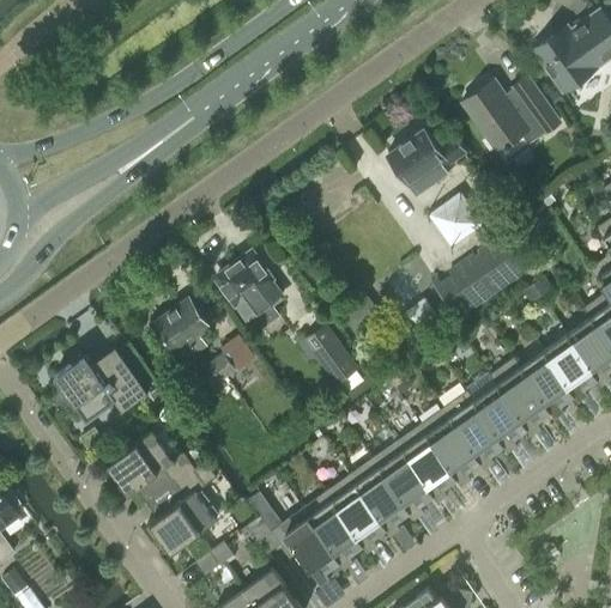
[(561,93),(610,56),(610,31),(597,12),(554,43),(550,38),(531,53),(561,93)]
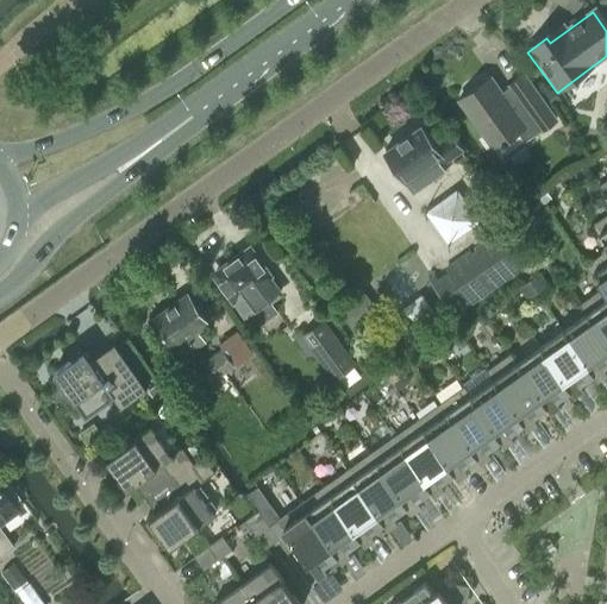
[(539,132),(539,133),(554,124),(521,77),(498,94),(488,81),(457,102),(493,152),(515,136),(523,145),(539,132)]
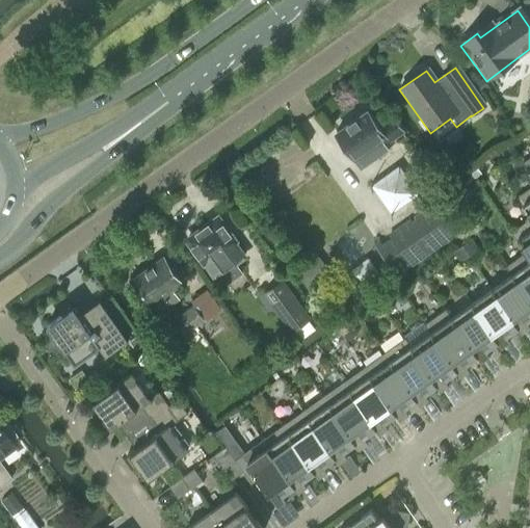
[(402,134),(393,122),(379,132),(367,114),(336,136),(360,172),(387,152),(383,148),(402,134)]
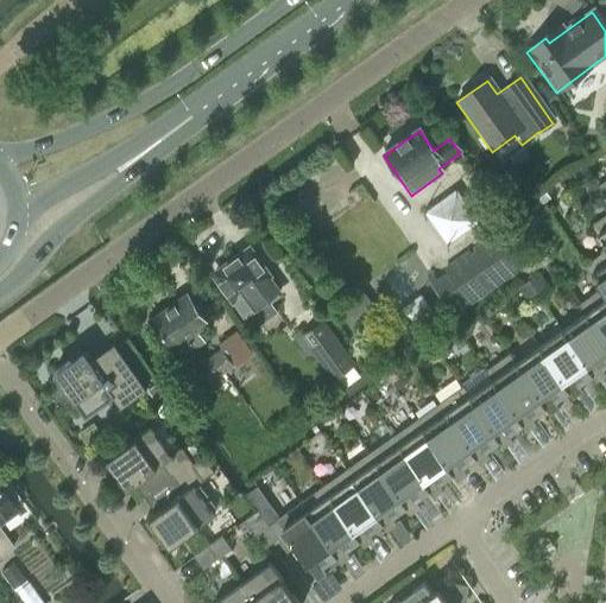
[(605,181),(595,189),(605,202),(605,181)]
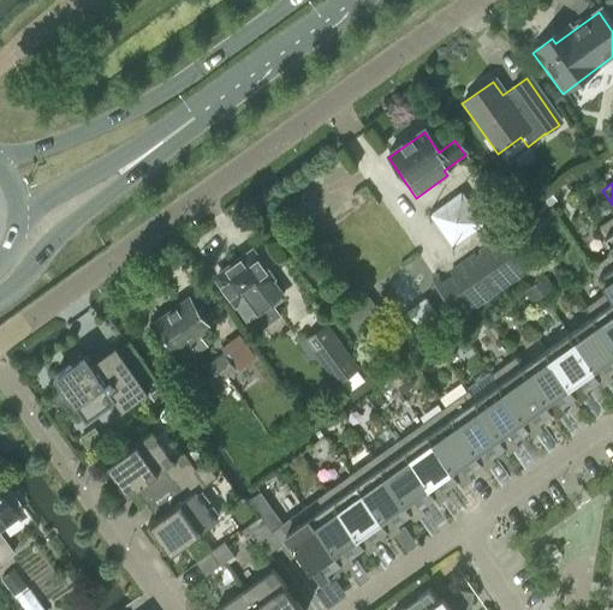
[(612,217),(596,231),(612,255),(612,253),(612,217)]
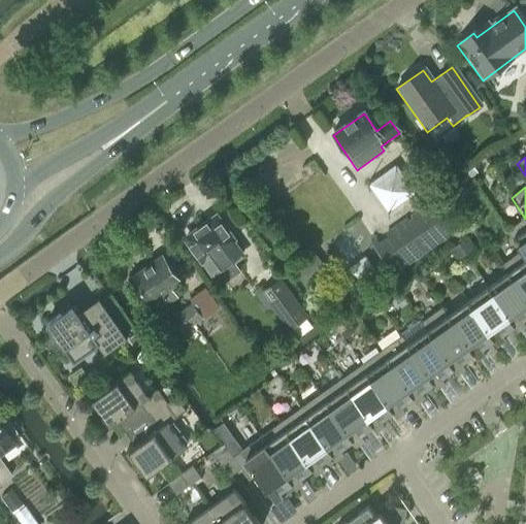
[(371,244),(393,276),(450,235),(428,204),(371,244)]
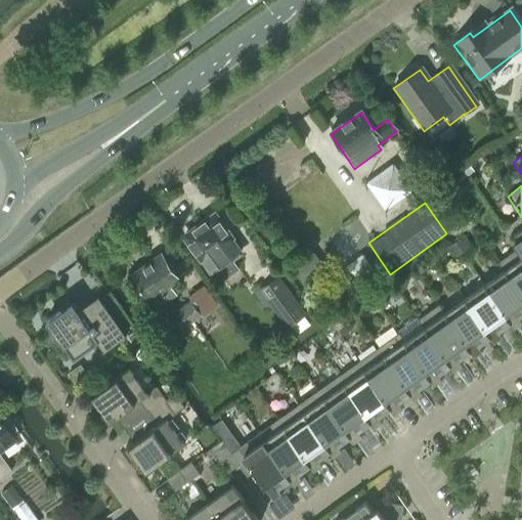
[(521,216),(521,217),(502,231),(516,251),(521,258),(521,216)]
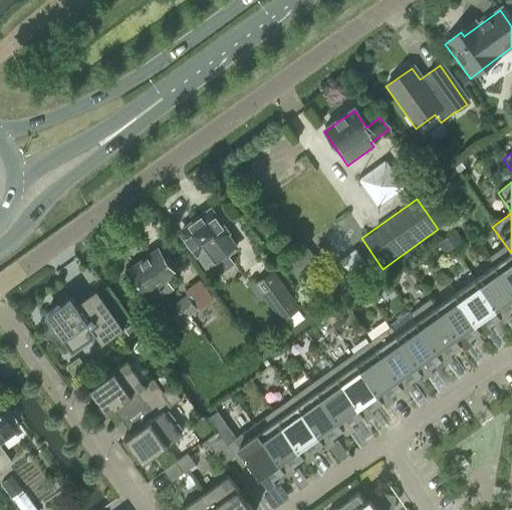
[(223,238),(225,237),(209,215),(179,235),(195,258),(196,257),(206,271),(233,252),(223,238)]
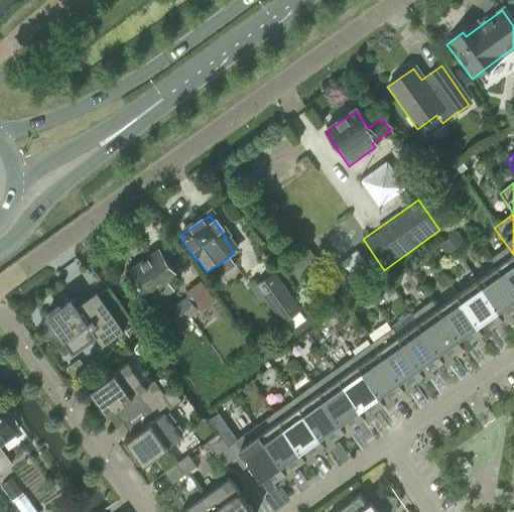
[(513,254),(508,247),(488,261),(494,269),(494,268),(513,295),(513,254)]
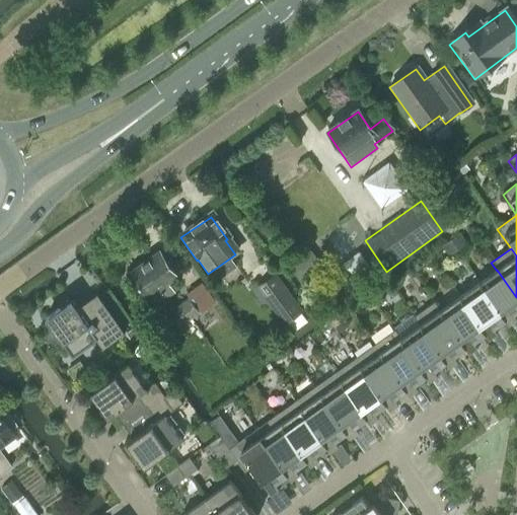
[(159,293),(164,301),(172,296),(166,288),(176,281),(158,254),(143,265),(162,291),(159,293)]
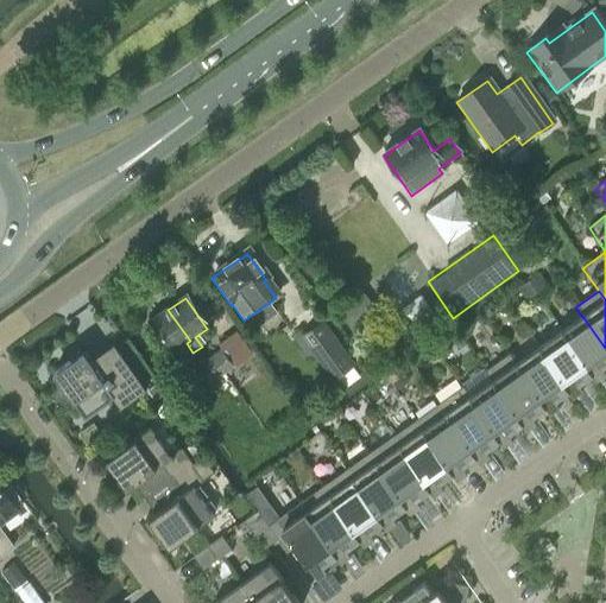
[(190,341),(168,310),(151,322),(172,354),(178,349),(184,360),(193,353),(187,343),(190,341)]
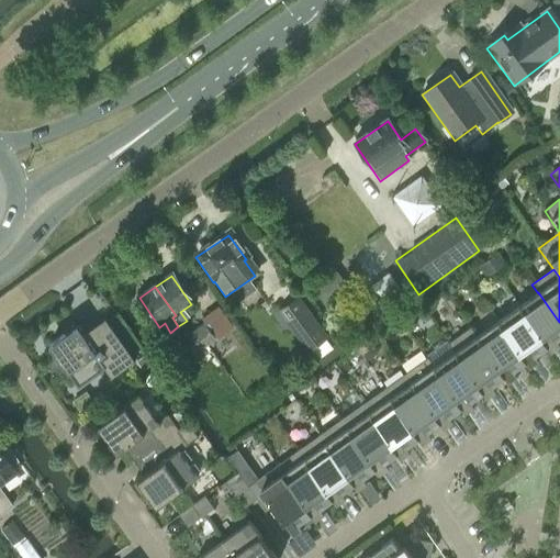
[(555,343),(559,338),(559,322),(538,292),(538,293),(517,308),(546,349),(549,354),(558,347),(555,343)]
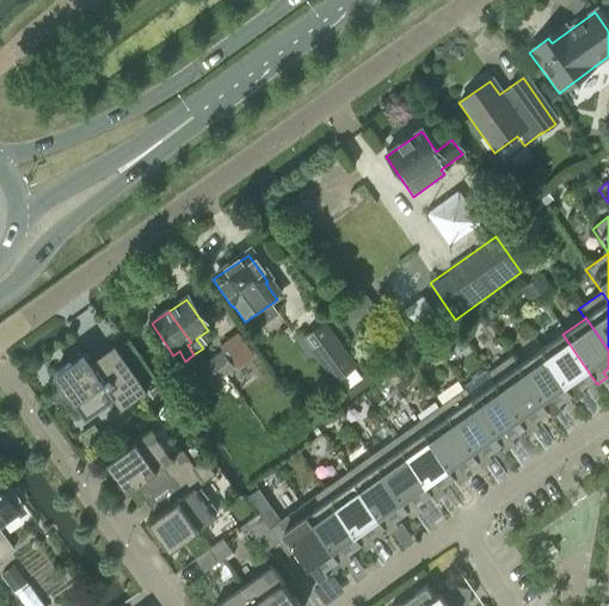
[(302,342),(332,385),(351,372),(320,329),(302,342)]
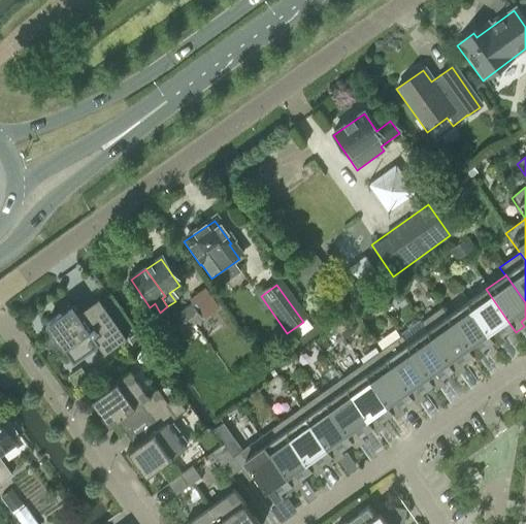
[(501,336),(513,328),(486,289),(465,303),(493,341),(492,342),(495,347),(504,340),(501,336)]
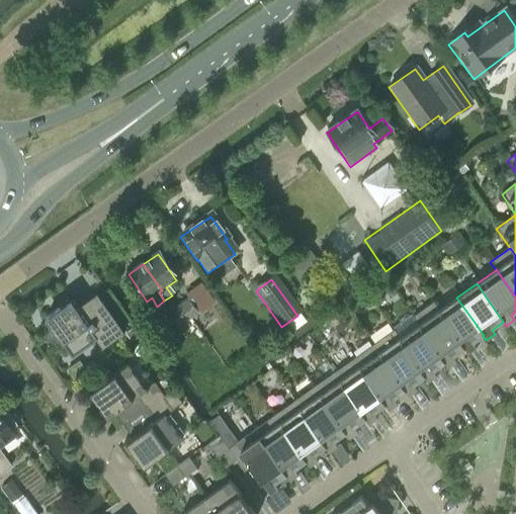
[(212,305),(200,285),(185,295),(198,315),(212,305)]
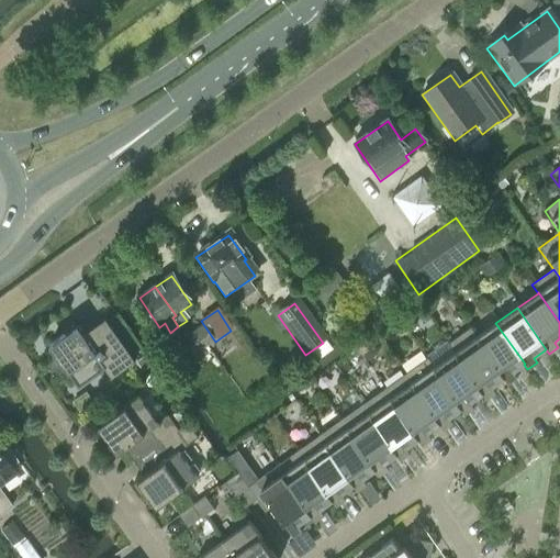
[(54,363),(62,372),(65,370),(77,388),(103,369),(110,379),(133,363),(103,320),(81,336),(73,324),(63,332),(65,335),(48,347),(57,360),(54,363)]
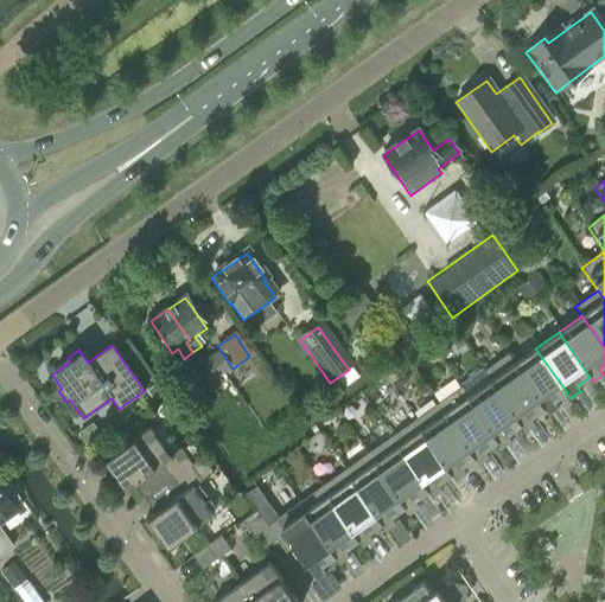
[(553,403),(566,394),(567,392),(535,348),(513,365),(543,409),(543,410),(547,415),(556,408),(553,403)]
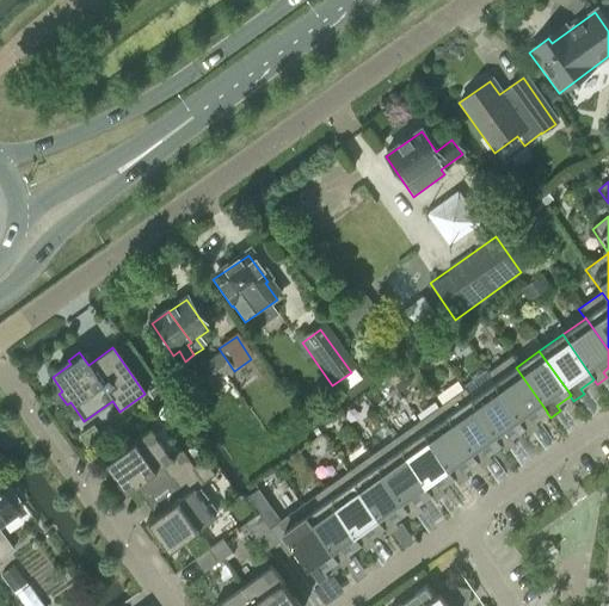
[(207,366),(217,383),(234,371),(221,352),(201,365),(203,369),(207,366)]
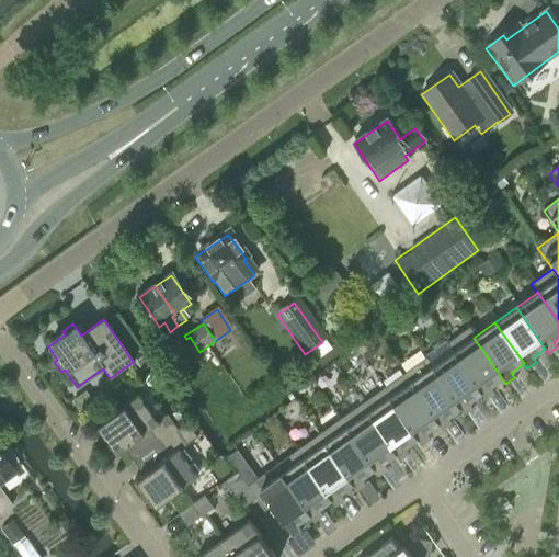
[(502,378),(474,338),(468,329),(445,345),(452,354),(452,353),(481,394),(480,395),(483,399),(493,393),(490,388),(502,379),(502,378)]
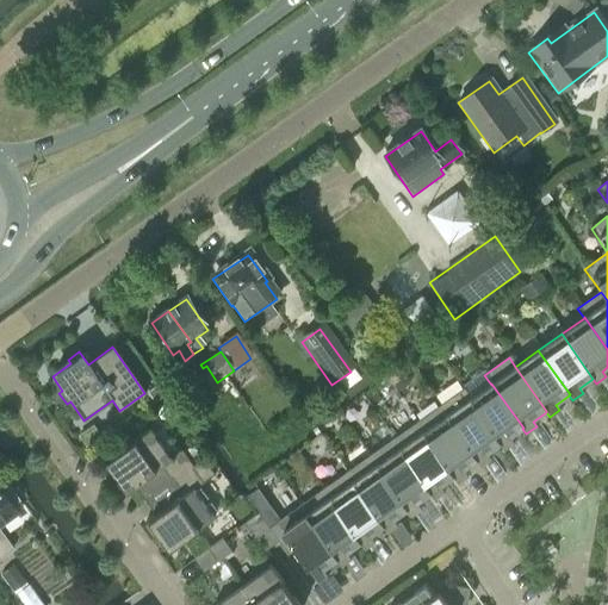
[(217,382),(206,366),(203,368),(200,365),(193,370),(206,390),(217,382)]
